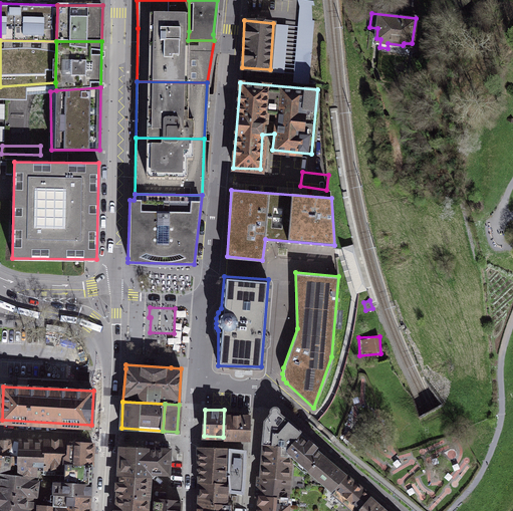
[(249,411),(224,410),(223,437),(248,437),(249,411)]
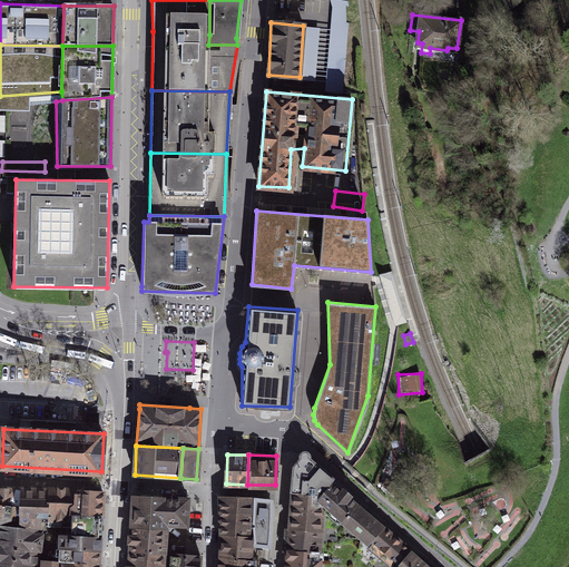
[(322,492),(333,479),(303,455),(293,466),(292,491),(322,492)]
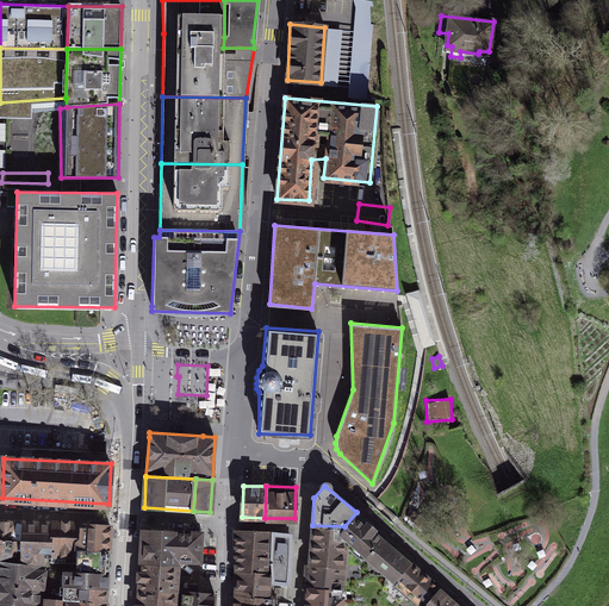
[(374,528),(356,512),(345,526),(345,539),(347,539),(347,547),(360,557),(366,558),(381,538),(372,530),(374,528)]
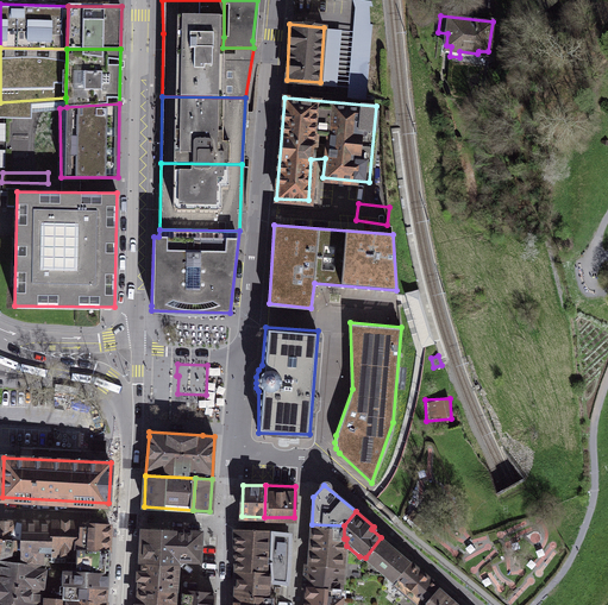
[(23,521),(0,520),(0,539),(16,541),(16,546),(22,548),(23,521)]
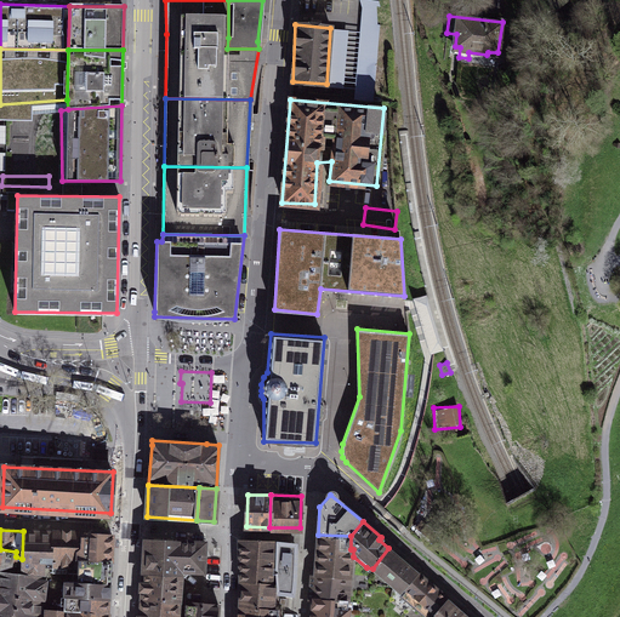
[(23,531),(22,559),(43,559),(47,560),(47,564),(52,564),(52,532),(23,531)]
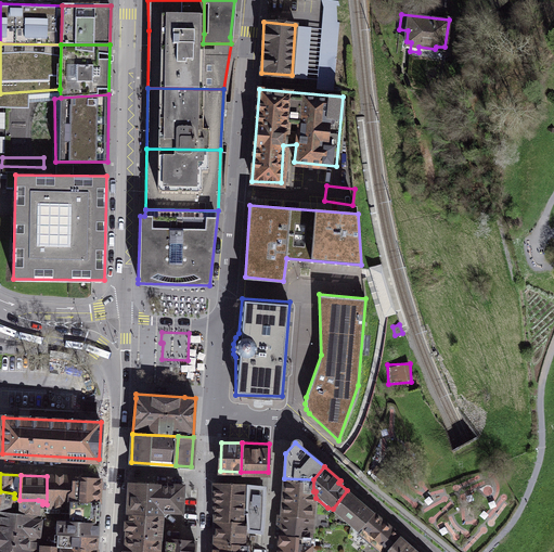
[(47,504),(47,510),(58,510),(58,503),(68,503),(68,501),(69,476),(47,476),(47,504)]
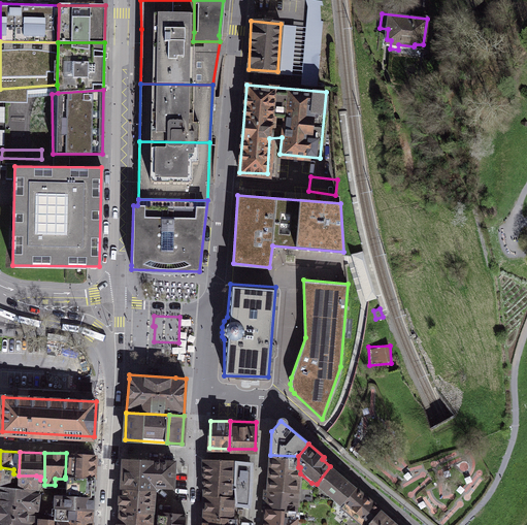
[(66,453),(65,477),(94,476),(94,454),(66,453)]
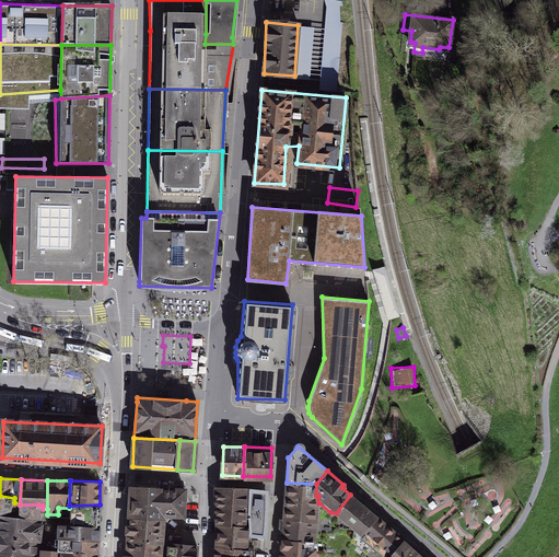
[(316,484),(287,483),(283,518),(315,519),(316,496),(316,484)]
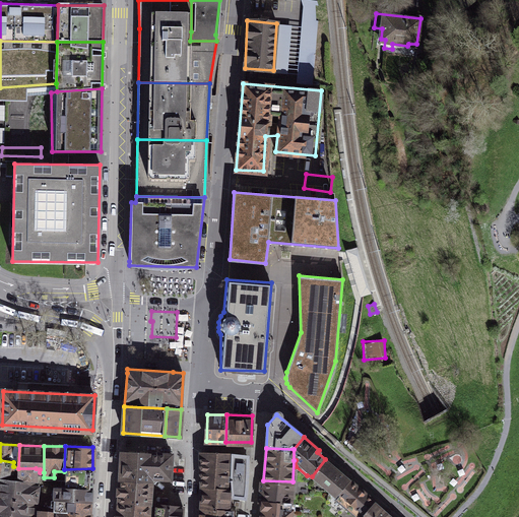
[(120,479),(151,480),(151,475),(170,477),(171,454),(121,451),(120,472),(120,479)]
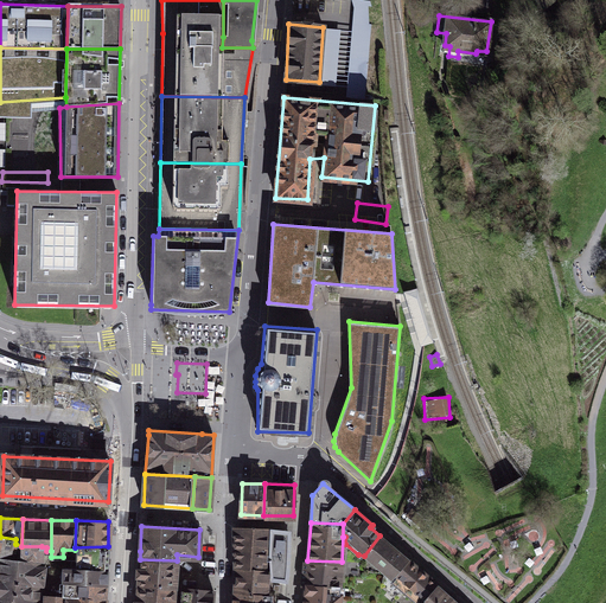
[(236,568),(265,569),(267,530),(234,527),(234,568),(236,568)]
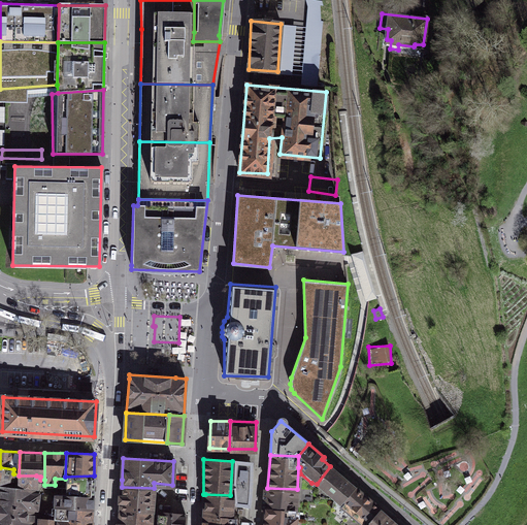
[(234,495),(233,497),(235,498),(236,503),(248,503),(252,461),(236,460),(234,495)]
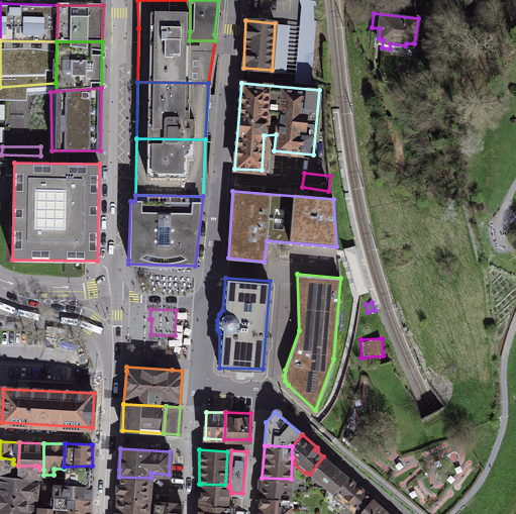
[(323,456),(310,474),(309,485),(327,487),(331,483),(337,488),(347,478),(323,456)]
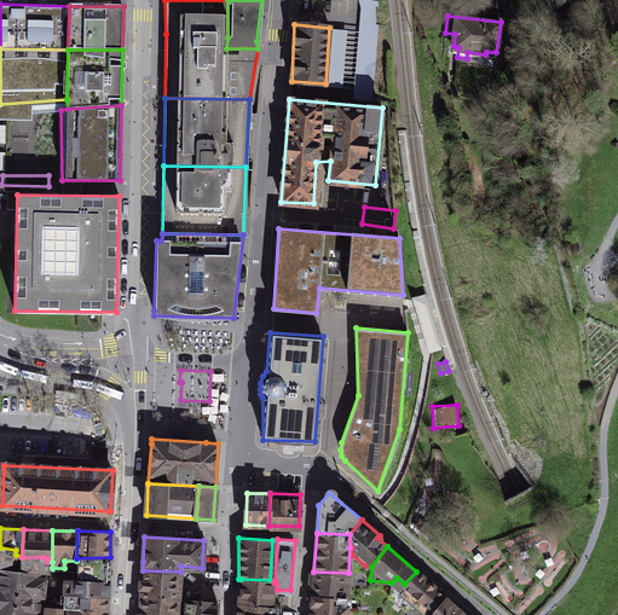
[(15,560),(16,555),(16,550),(0,547),(0,564),(10,566),(11,560),(15,560)]
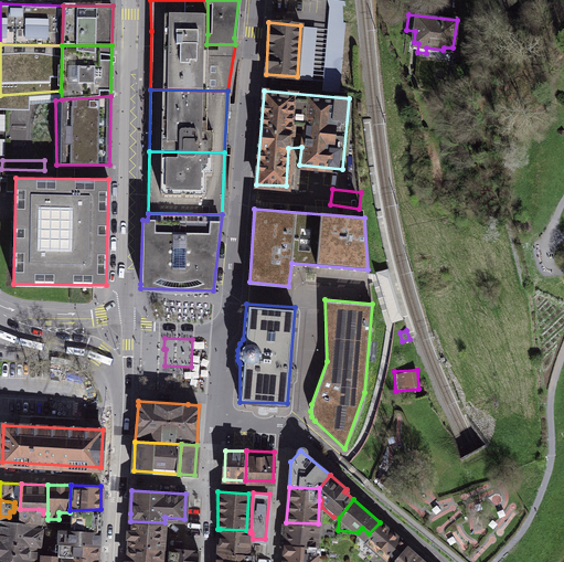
[(39,521),(39,509),(20,509),(20,519),(39,521)]
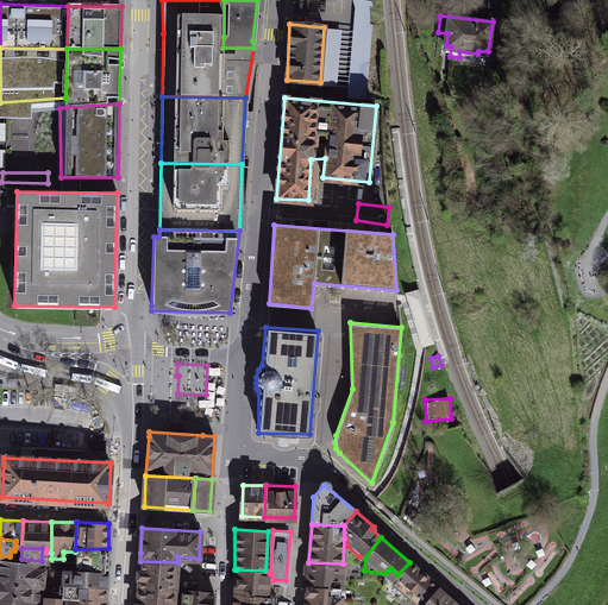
[(106,571),(108,548),(75,549),(75,552),(79,553),(77,569),(106,571)]
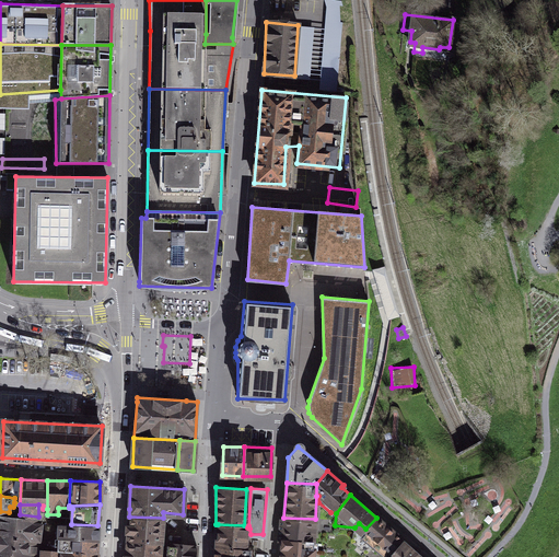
[(38,520),(0,517),(0,550),(6,550),(6,556),(12,556),(34,556),(36,537),(38,537),(39,523),(37,524),(38,520)]
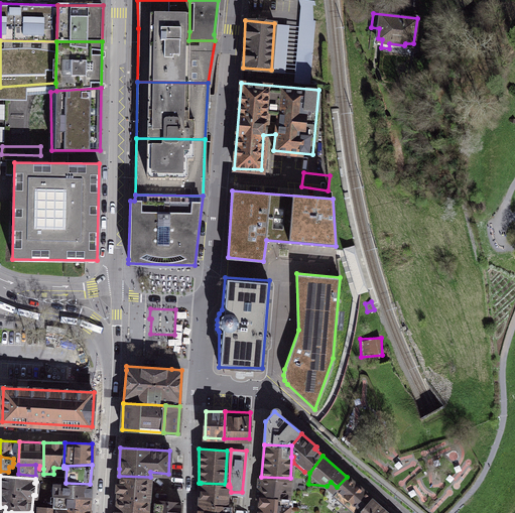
[(118,498),(149,500),(150,477),(119,476),(118,498)]
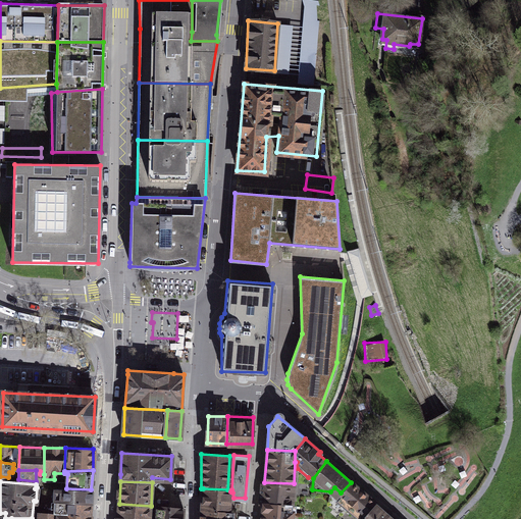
[(294,483),(264,482),(263,504),(291,505),(294,483)]
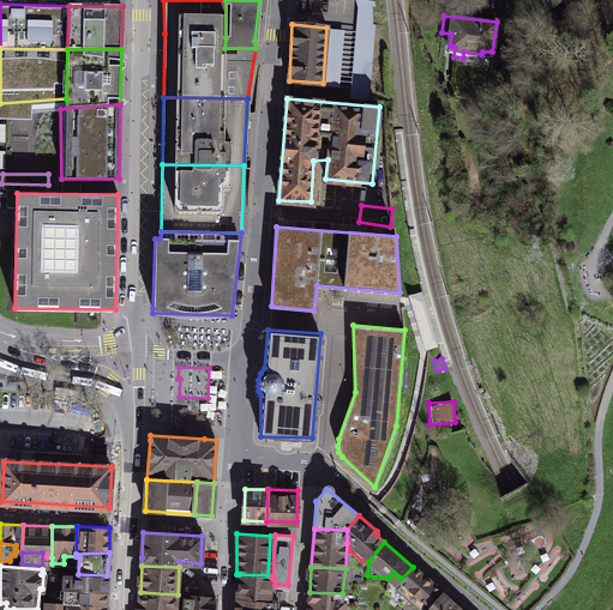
[(394,573),(389,578),(385,591),(400,604),(407,598),(421,609),(425,609),(428,605),(442,591),(413,567),(401,579),(394,573)]
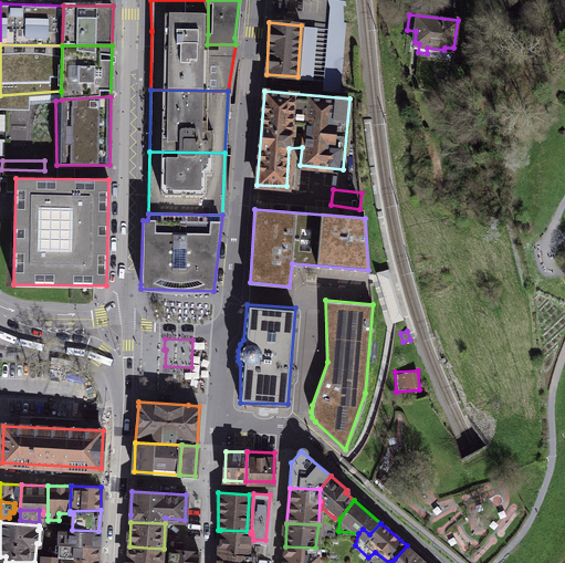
[(59,542),(98,544),(98,531),(72,530),(60,529),(59,542)]
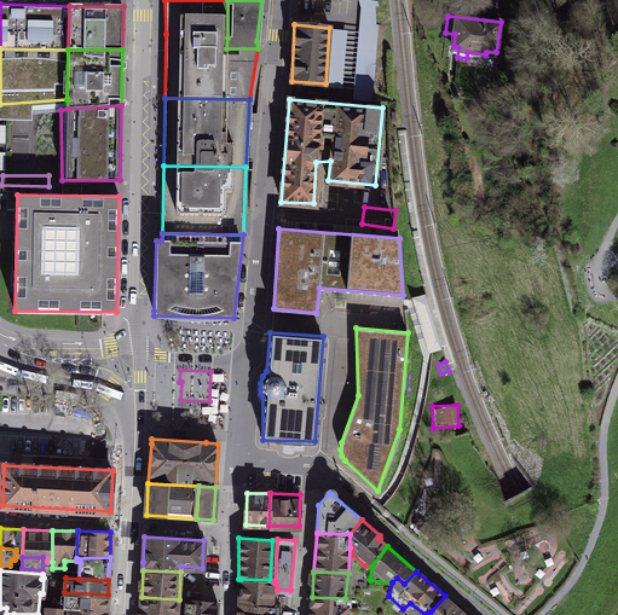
[(270,580),(241,579),(240,603),(272,605),(273,582),(275,580),(270,580)]
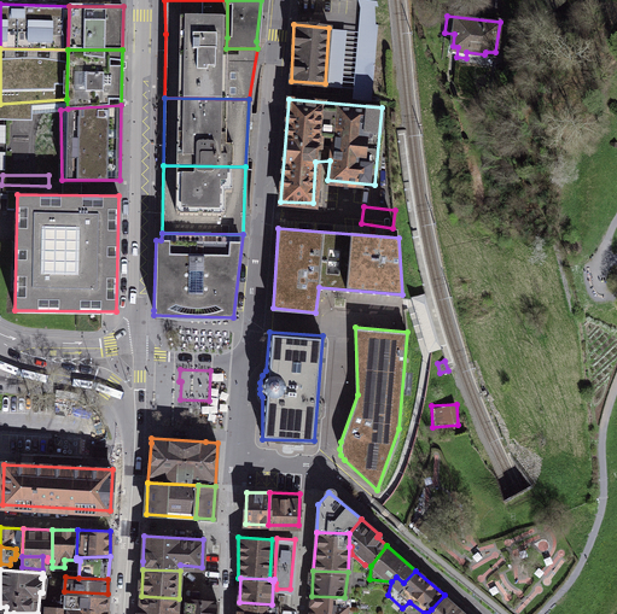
[(77,607),(106,608),(108,594),(64,591),(63,606),(77,607)]
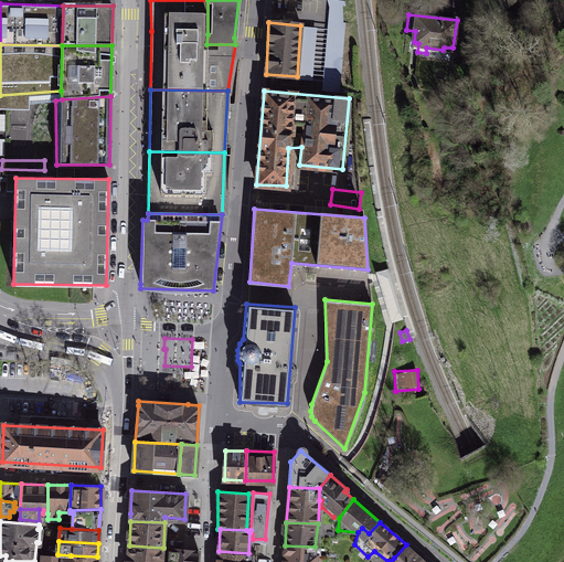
[(426,561),(406,544),(394,558),(391,561),(426,561)]
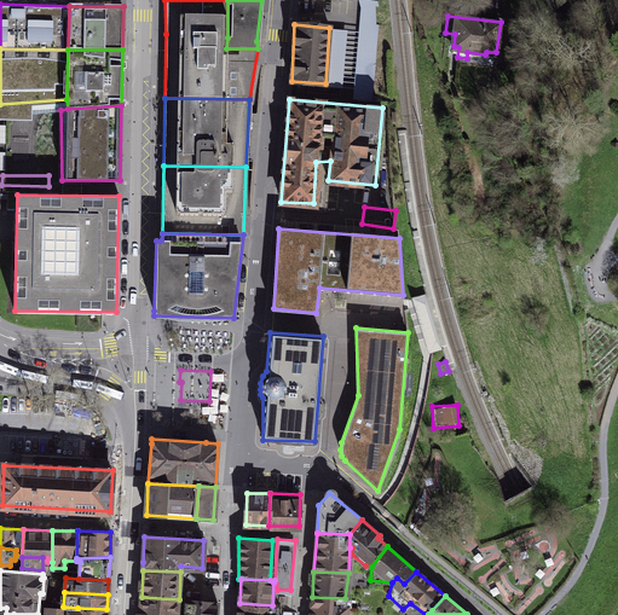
[(139,614),(177,614),(179,599),(142,597),(139,614)]
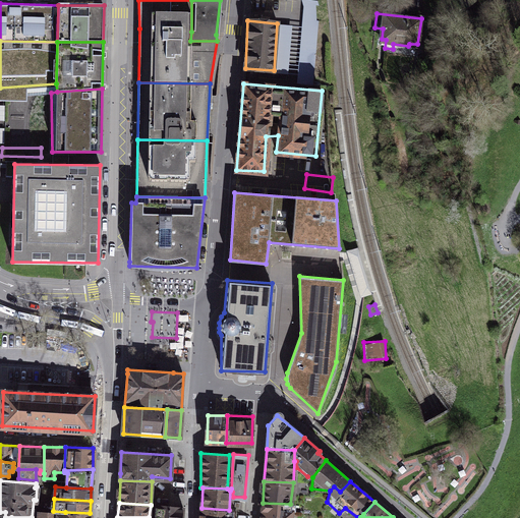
[(290,504),(263,503),(261,517),(291,517),(292,505),(290,504)]
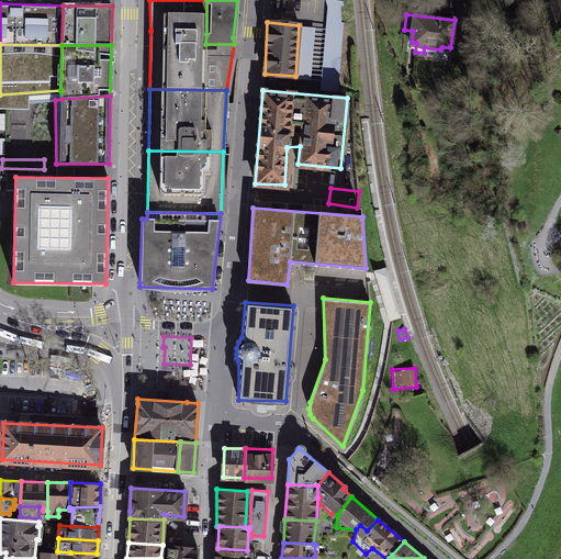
[(168,545),(167,558),(194,558),(197,546),(168,545)]
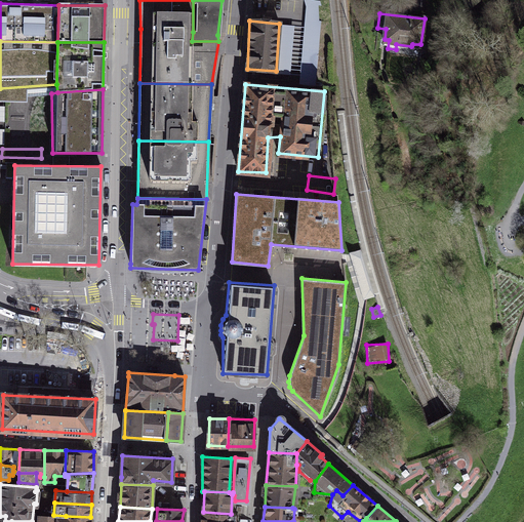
[(231,514),(203,512),(202,521),(233,521),(234,514),(231,514)]
